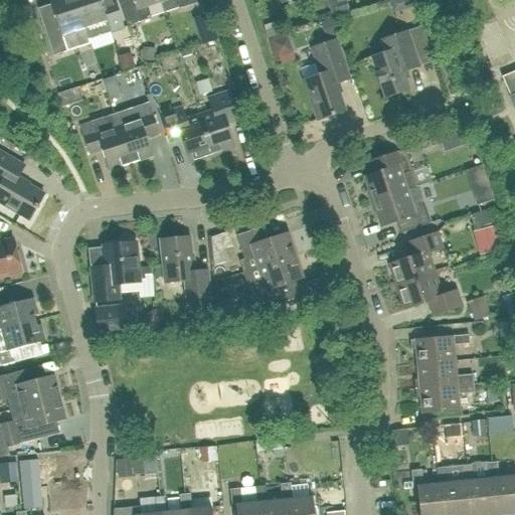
[(84,28),(74,0),(49,0),(54,15),(41,19),(52,56),(77,47),(73,32),(84,28)]
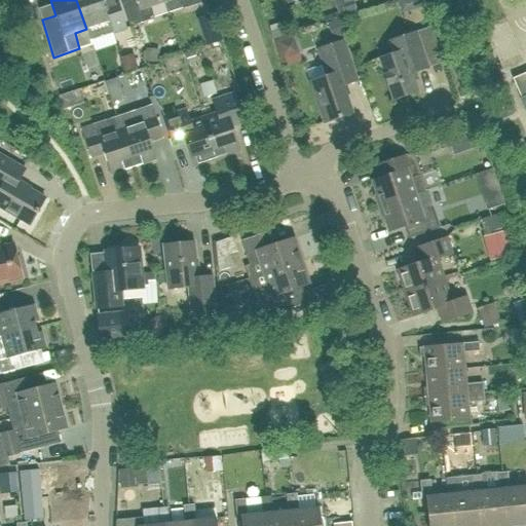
[(76,0),(86,29),(99,25),(102,36),(124,29),(115,0),(110,0),(104,2),(102,0),(76,0)]
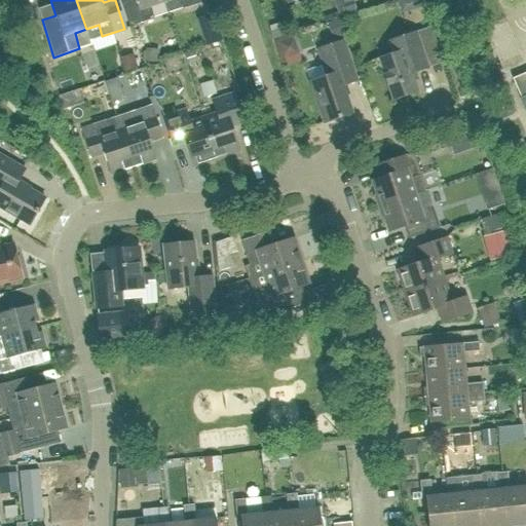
[(163,2),(162,0),(130,0),(120,3),(128,27),(154,19),(150,6),(163,2)]
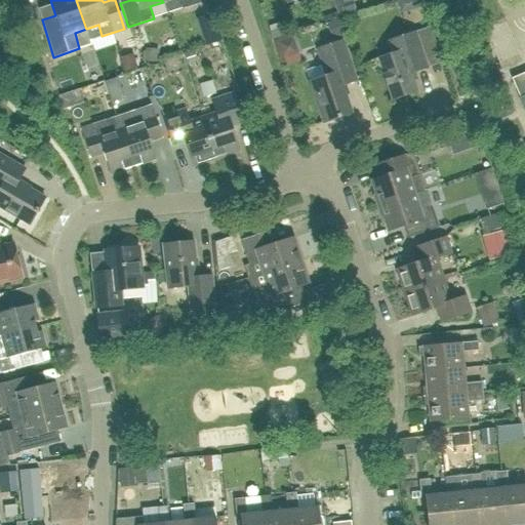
[(162,0),(163,2),(168,0),(177,0),(182,9),(206,1),(206,0),(162,0)]
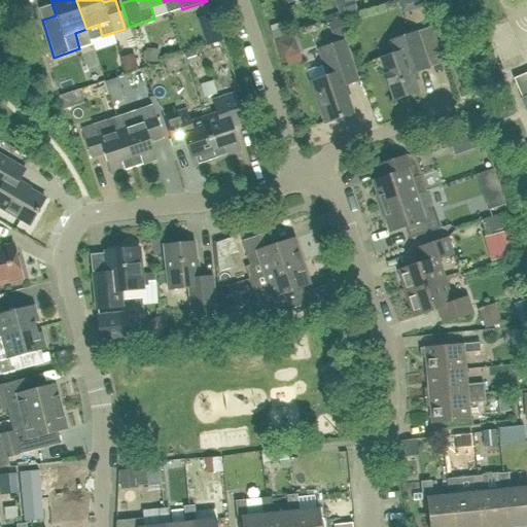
[(423,0),(410,0),(414,9),(425,6),(423,0)]
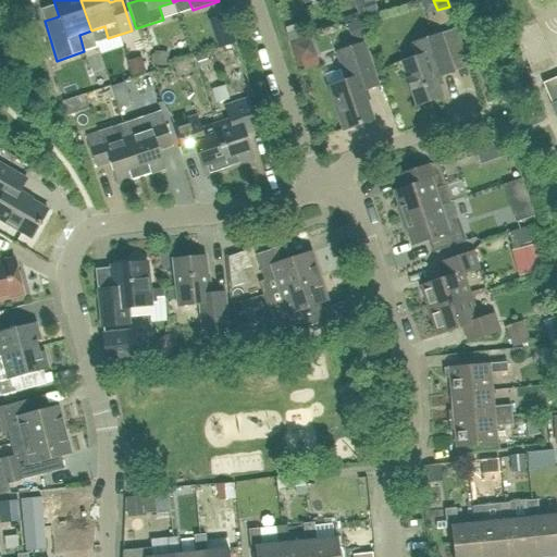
[(231,28),(212,35),(218,49),(236,42),(231,28)]
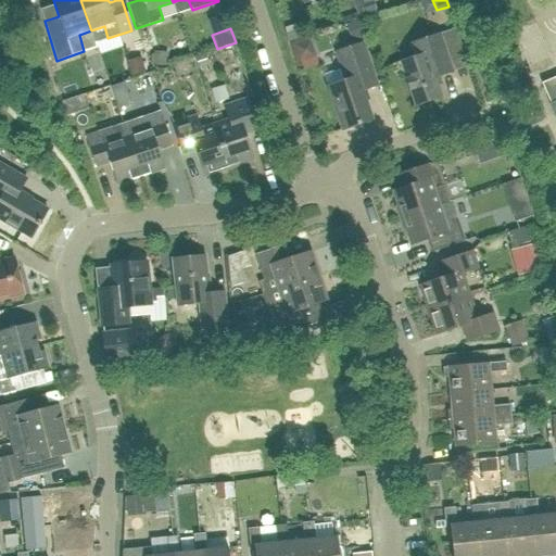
[(414,59),(400,63),(414,106),(441,98),(434,78),(452,73),(440,35),(409,45),(414,59)]
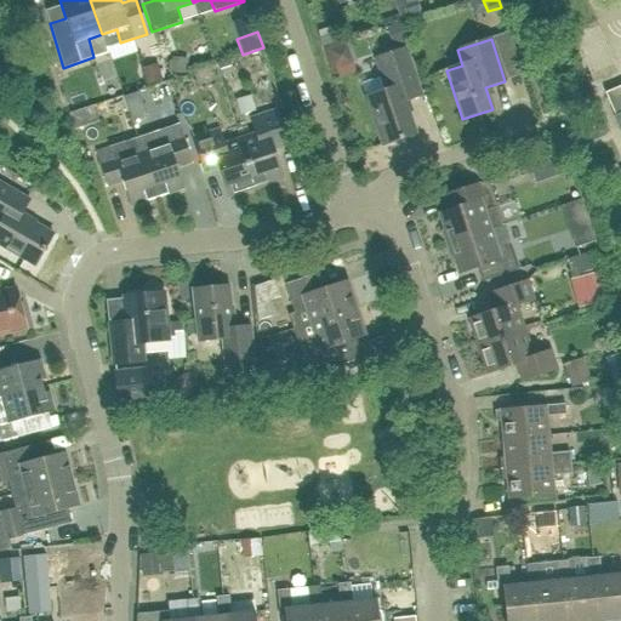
[(420,96),(409,64),(411,63),(406,47),(374,58),(380,74),(385,91),(365,97),(381,147),(414,136),(403,102),(420,96)]
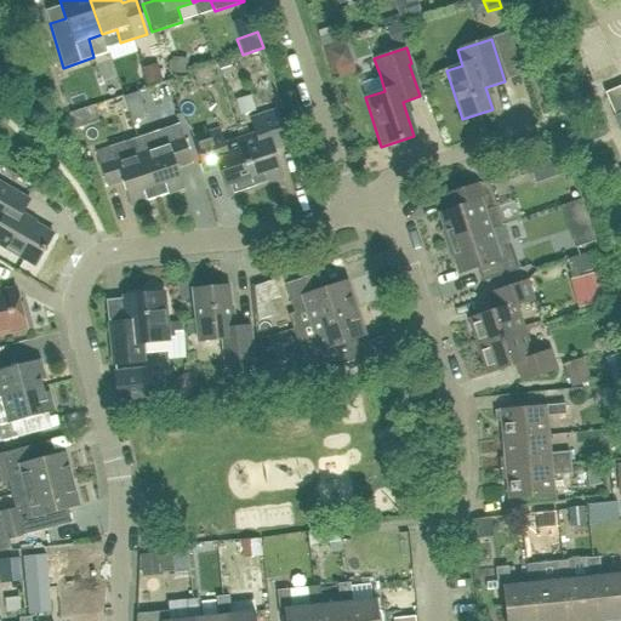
[(104,87),(121,85),(117,52),(100,55),(104,87)]
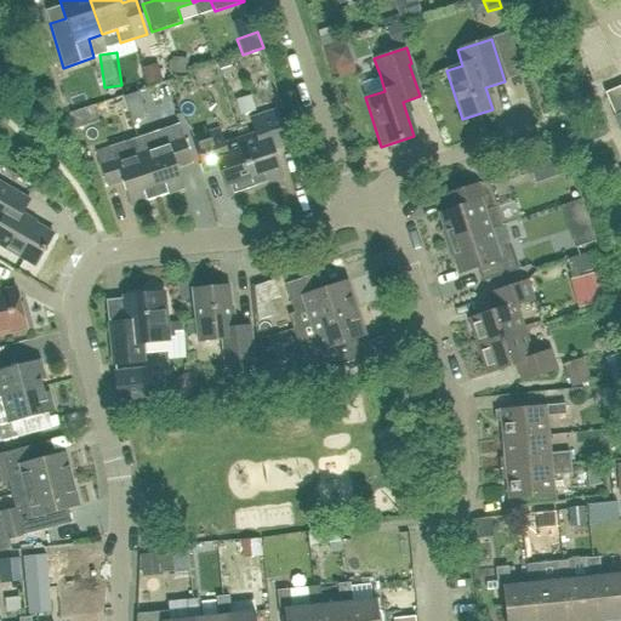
[(167,61),(167,73),(187,74),(188,58),(171,57),(171,61),(167,61)]
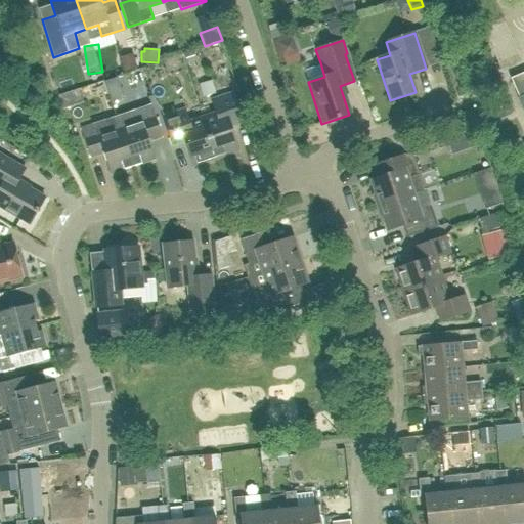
[(186,64),(197,61),(192,50),(182,53),(186,64)]
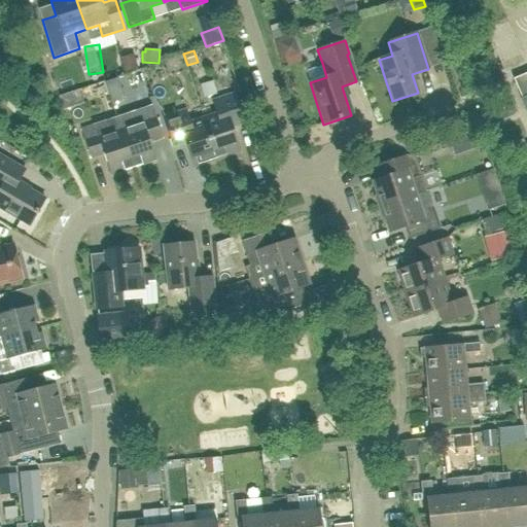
[(134,54),(119,58),(124,73),(138,70),(134,54)]
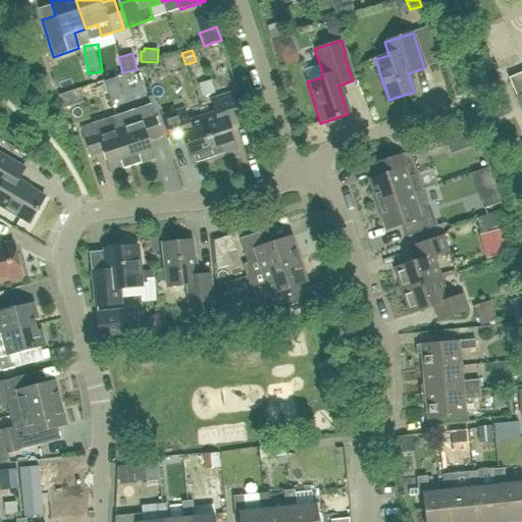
[(118,76),(104,82),(109,95),(122,91),(118,76)]
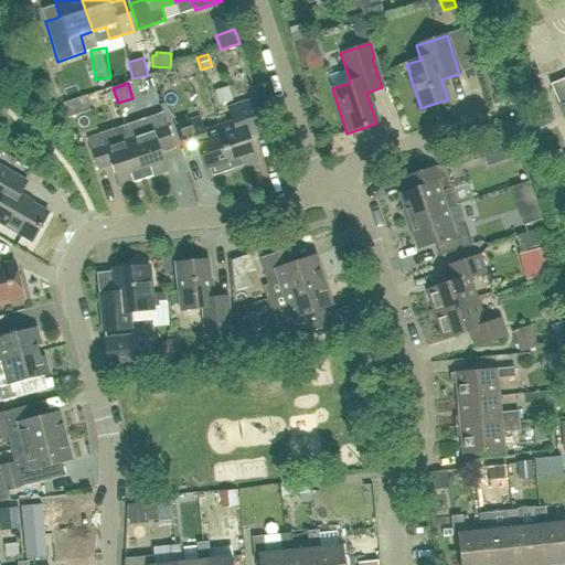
[(217,127),(232,170),(256,162),(247,136),(262,131),(251,100),(227,108),(232,123),(217,127)]
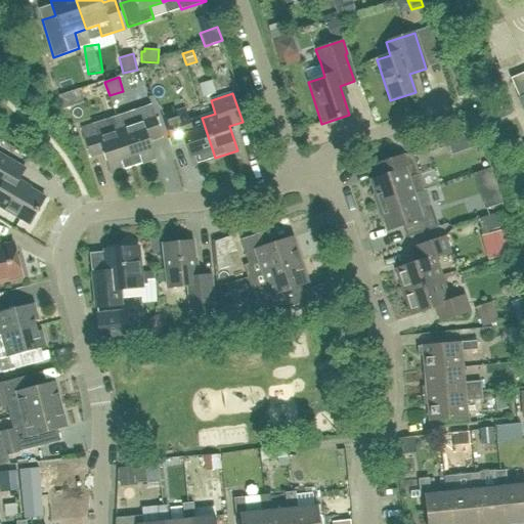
[(119,127),(132,166),(155,159),(148,141),(161,137),(150,104),(127,113),(130,123),(119,127)]
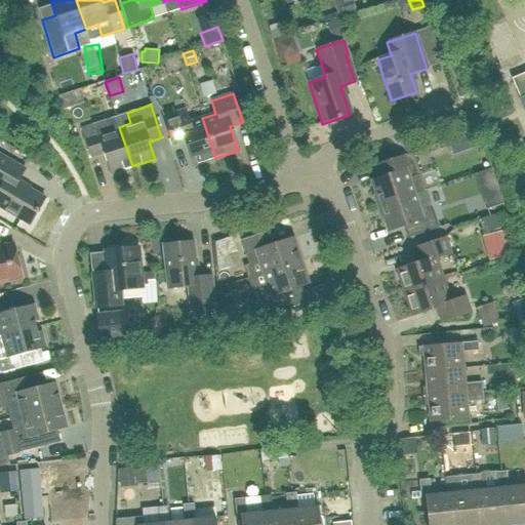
[(215,158),(202,118),(187,122),(183,110),(162,116),(172,146),(185,142),(193,165),(215,158)]
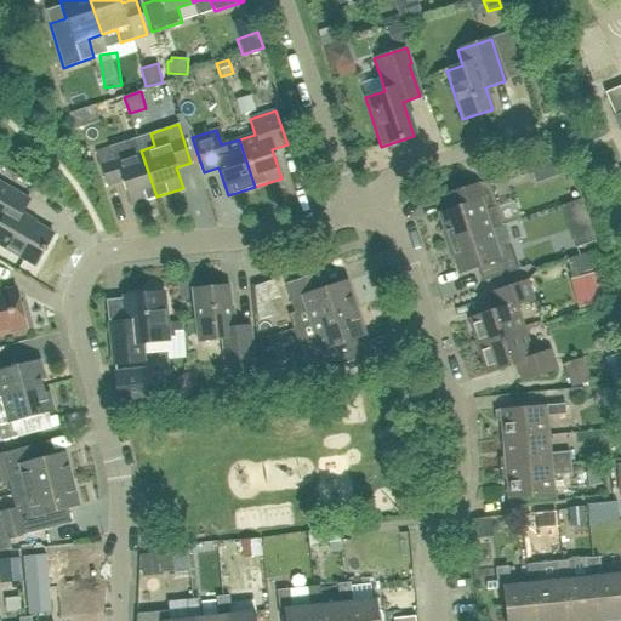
[(157,197),(141,151),(126,155),(121,142),(95,152),(106,186),(121,181),(130,206),(157,197)]
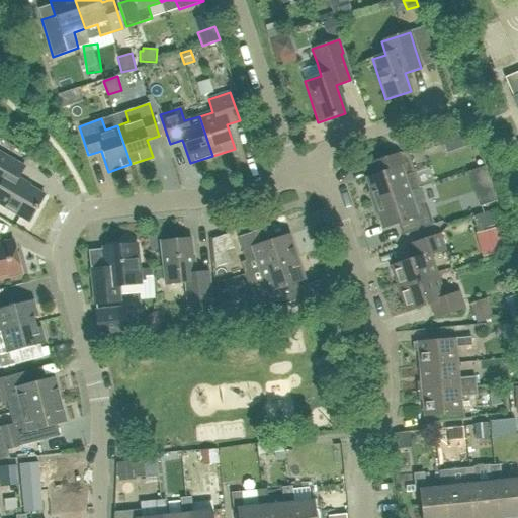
[(440,139),(446,154),(473,144),(468,128),(440,139)]
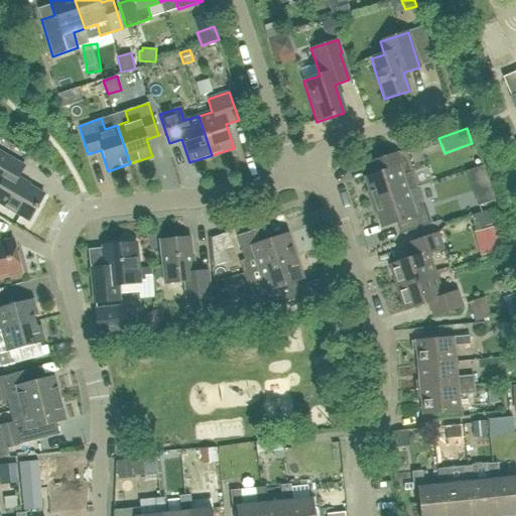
[(371,203),(417,186),(412,171),(404,149),(377,159),(381,171),(363,177),(371,203)]
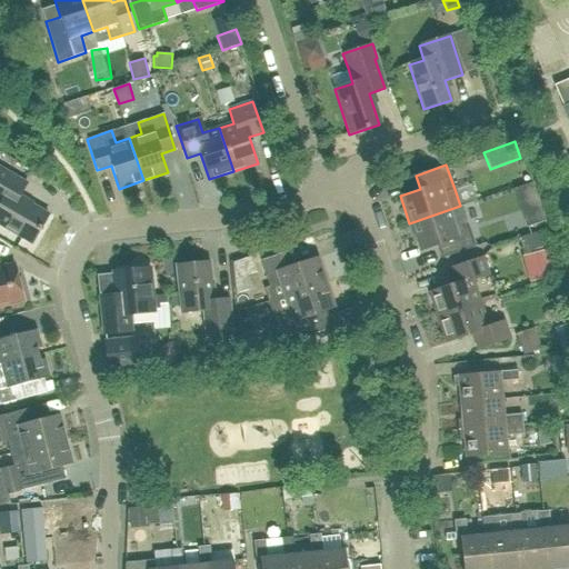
[(0,226),(30,243),(48,213),(18,196),(26,182),(0,167),(0,226)]
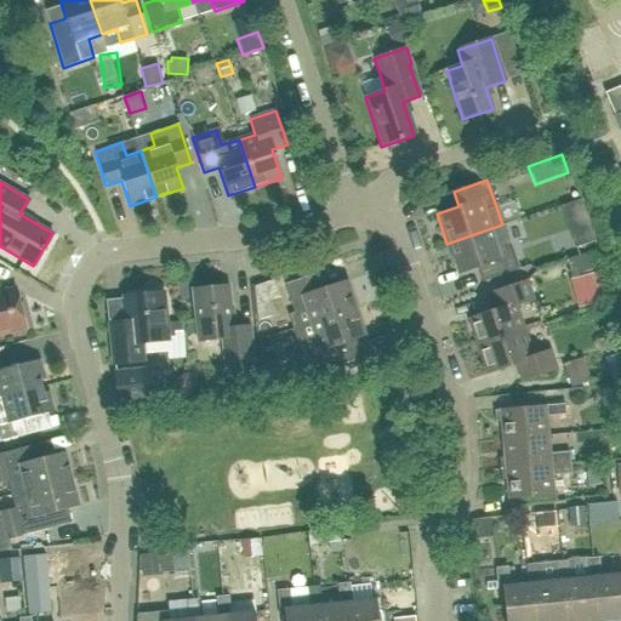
[(502,224),(446,244),(457,274),(477,267),(482,283),(518,269),(508,243),(502,224)]
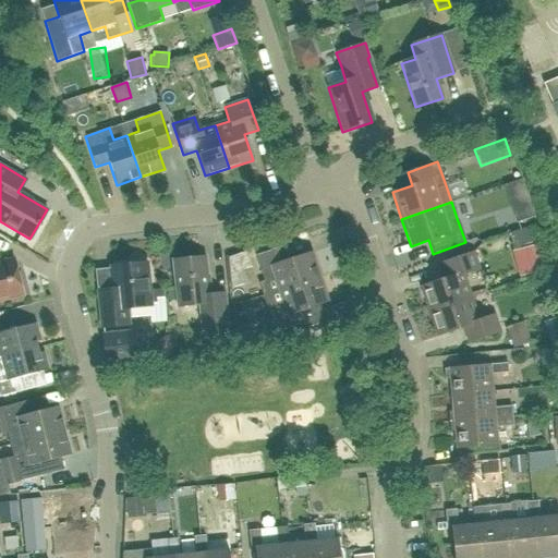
[(529,228),(509,234),(514,249),(520,247),(534,242),(529,228)]
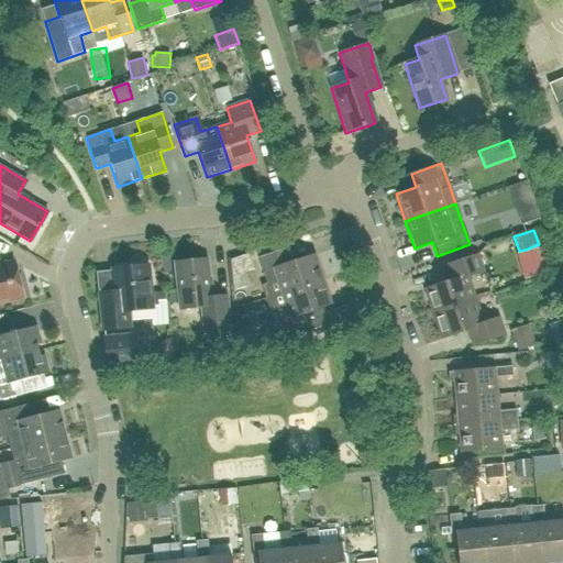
[(284,249),(258,257),(266,284),(278,280),(282,293),(321,279),(313,255),(294,262),(289,247),(284,249)]
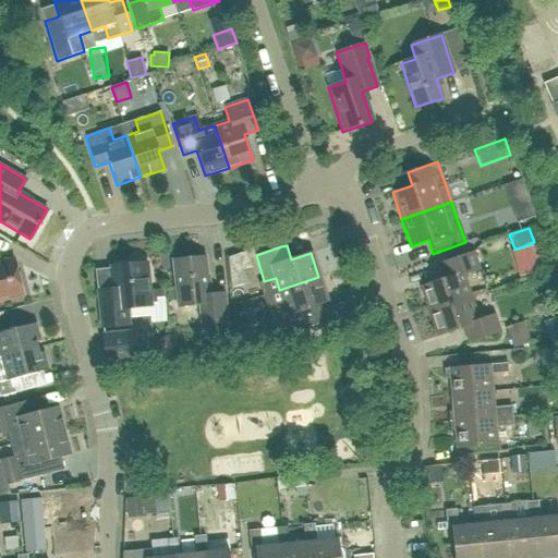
[(427,312),(470,296),(462,274),(478,268),(473,252),(439,263),(444,277),(419,286),(427,312)]
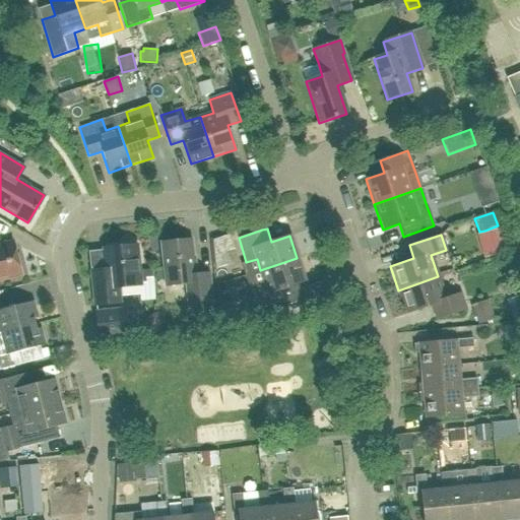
[(223,240),(212,244),(215,255),(228,251),(223,240)]
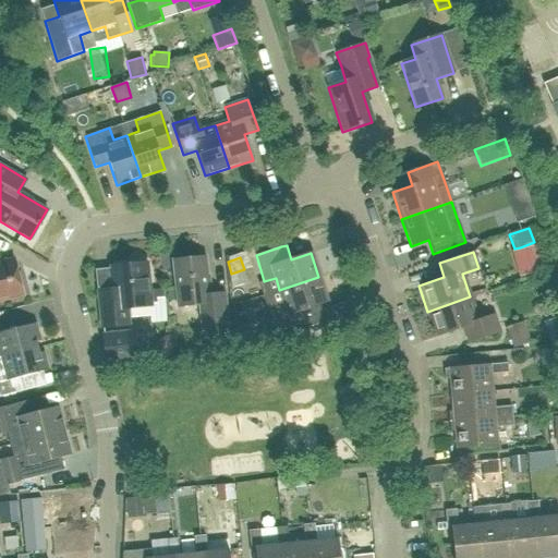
[(12,258),(0,262),(0,300),(22,295),(12,258)]
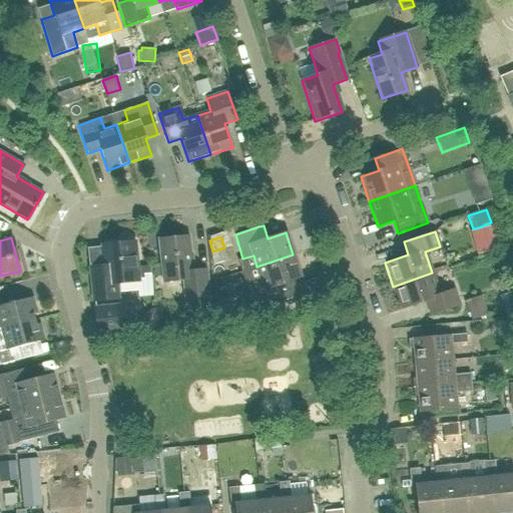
[(205,270),(190,272),(187,237),(158,240),(162,283),(183,281),(185,302),(208,300),(205,270)]
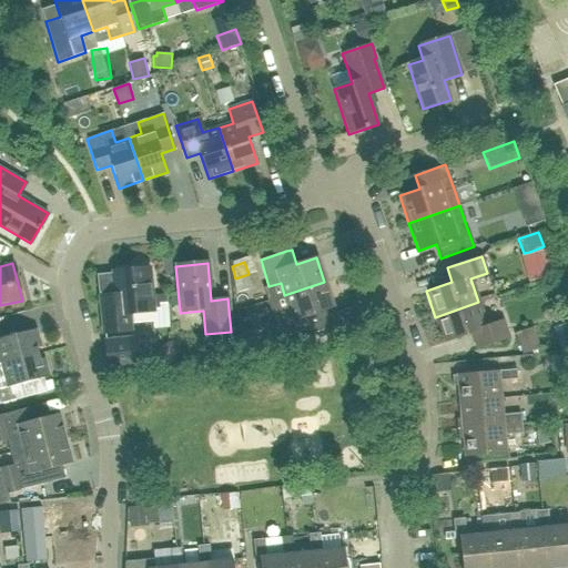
[(149,269),(113,272),(115,295),(101,297),(105,334),(131,331),(129,315),(153,313),(149,269)]
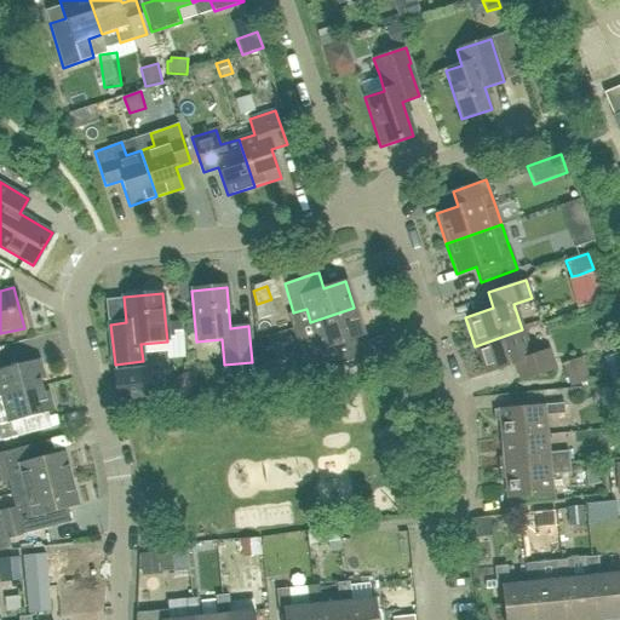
[(310,322),(292,328),(297,343),(303,340),(311,367),(345,357),(340,342),(362,336),(354,308),(310,322)]
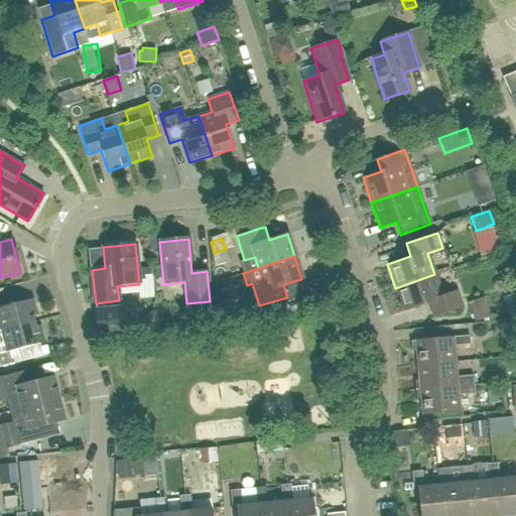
[(434,274),(395,288),(403,312),(427,304),(431,314),(461,304),(456,289),(441,294),(434,274)]
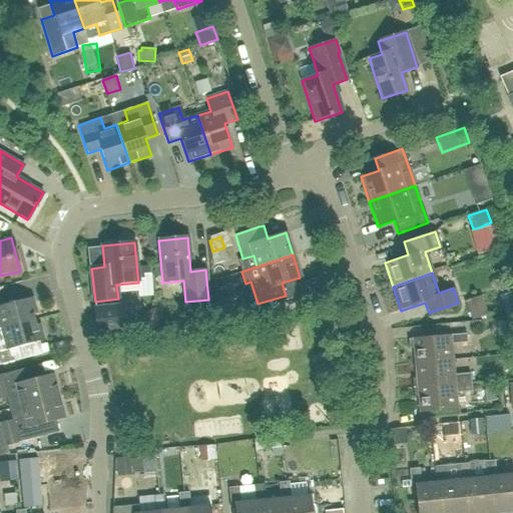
[(471,320),(487,315),(481,296),(465,301),(471,320)]
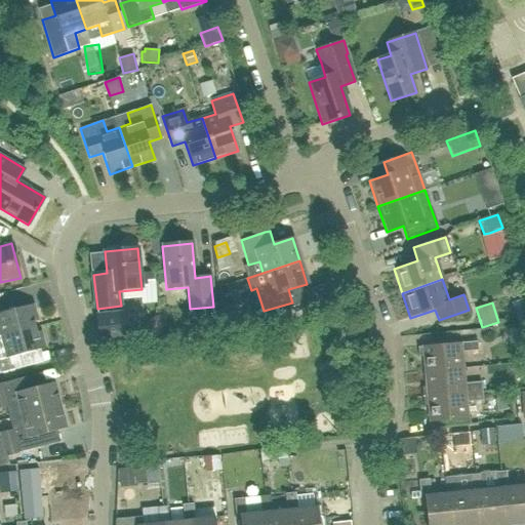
[(0,335),(34,326),(33,322),(37,321),(33,304),(0,312),(0,335)]
